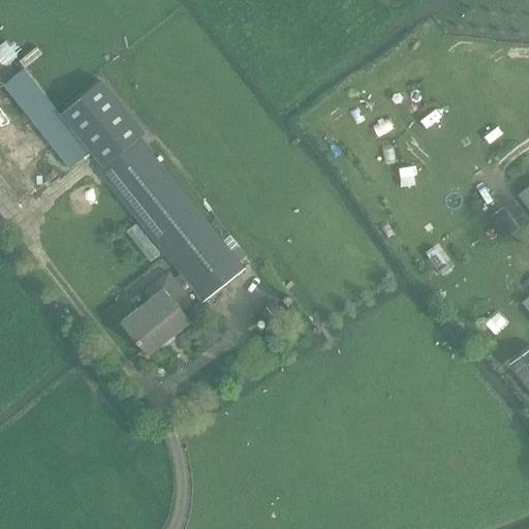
[(37,2),(0,33),(0,35),(103,164),(98,168),(182,273),(175,279),(169,272),(143,291),(150,300),(121,322),(148,358),(191,322),(181,310),(192,301),(185,292),(193,285),(204,300),(244,268),(239,260),(232,253),(139,136),(145,132),(37,2)]
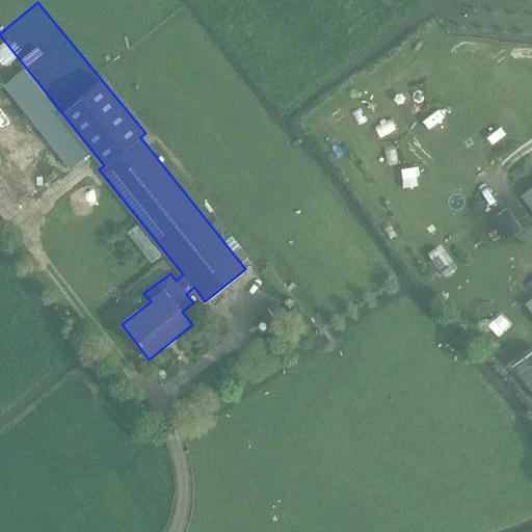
[(463,40),(462,59),(484,61),(485,42),(463,40)]
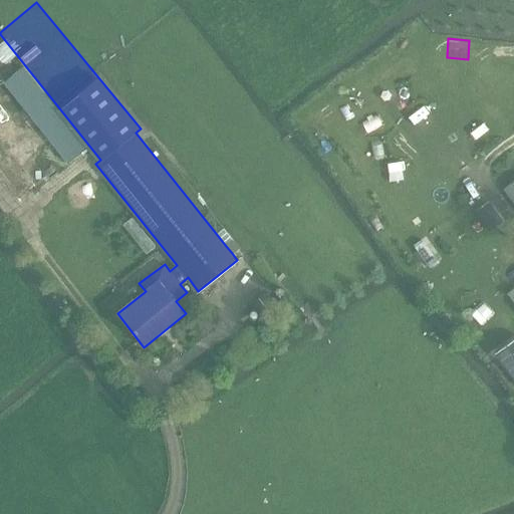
[(504,64),(505,47),(490,46),(489,63),(504,64)]
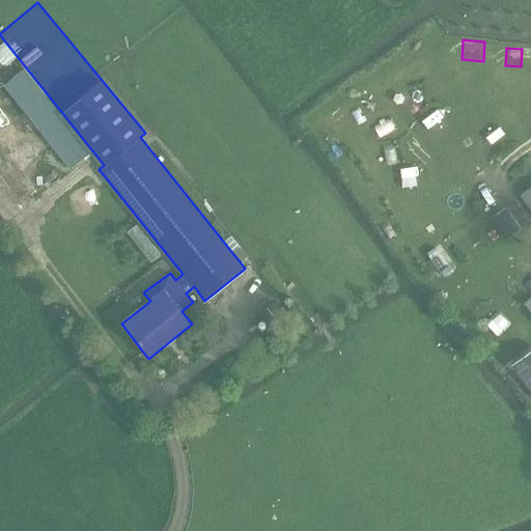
[(422,167),(399,173),(406,192),(427,186),(422,167)]
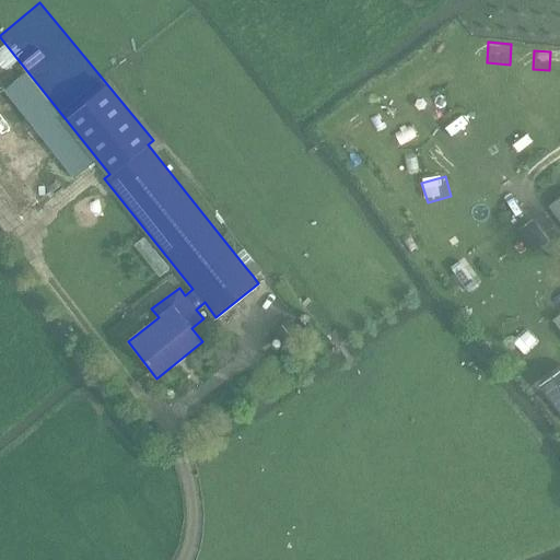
[(559,191),(550,199),(559,213),(559,191)]
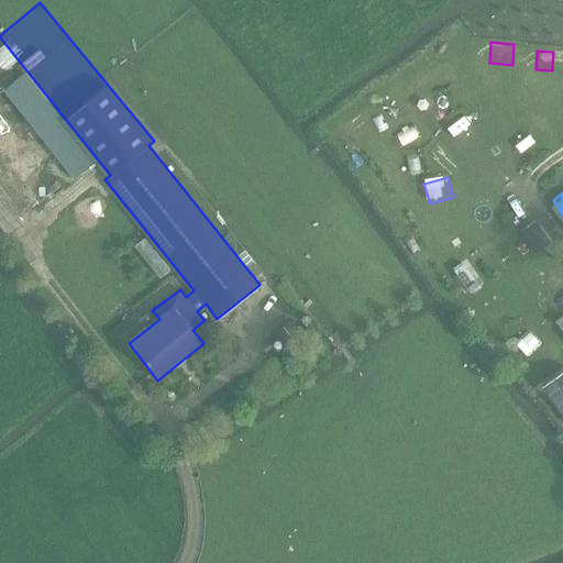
[(543,234),(530,243),(537,253),(550,244),(543,234)]
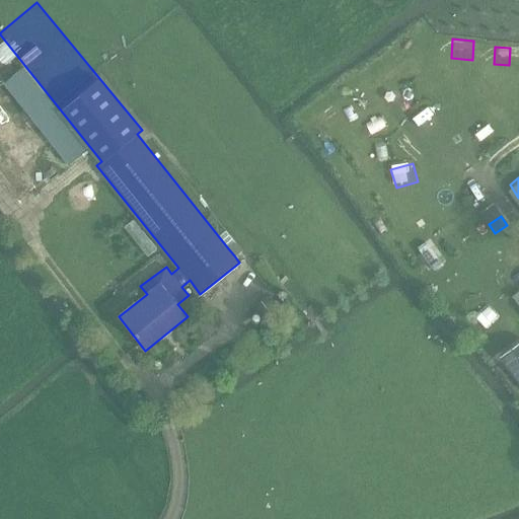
[(156,248),(132,219),(123,226),(146,255),(156,248)]
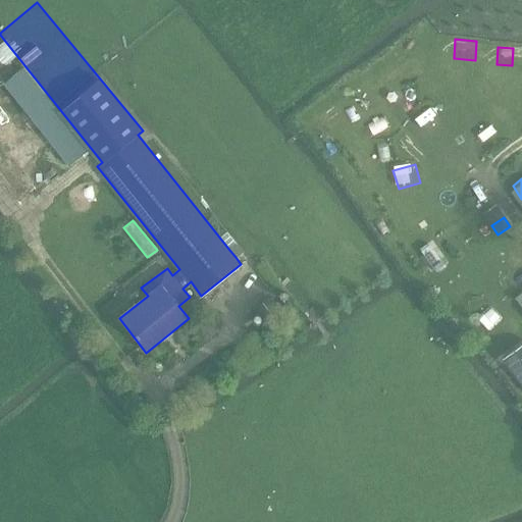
[(428,244),(420,250),(431,265),(439,258),(428,244)]
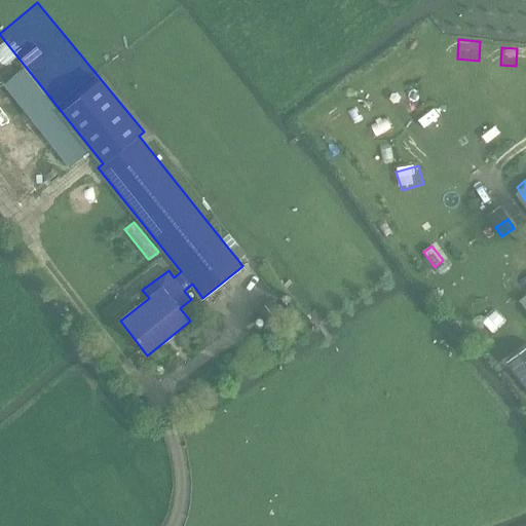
[(238,247),(231,252),(237,259),(243,254),(238,247)]
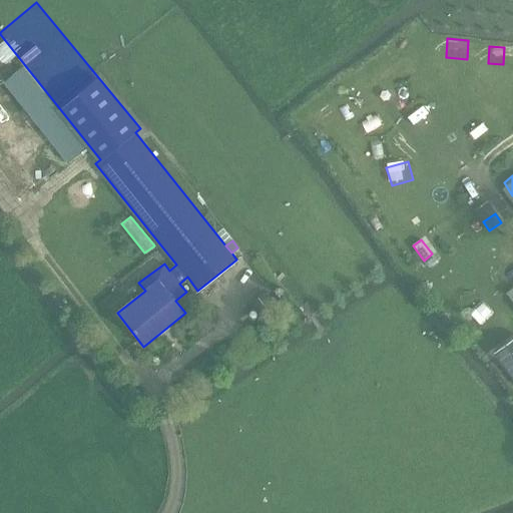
[(265,294),(251,304),(260,315),(273,304),(265,294)]
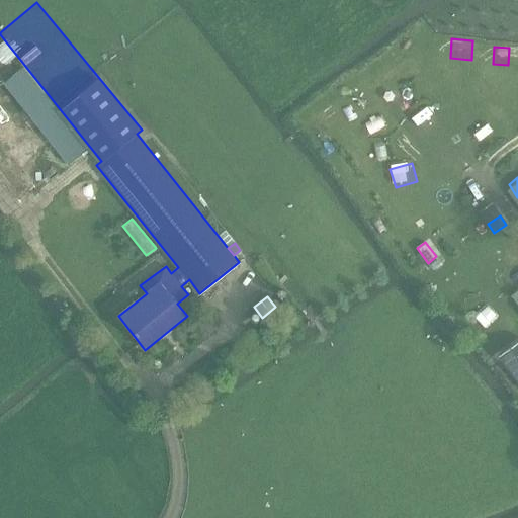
[(517,382),(517,341),(498,356),(517,382)]
